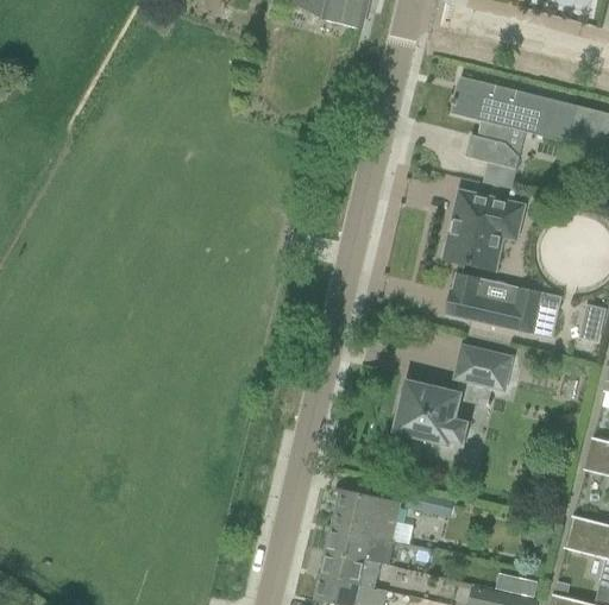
[(293,0),(293,4),(321,16),(321,18),(360,27),(366,0),(293,0)]
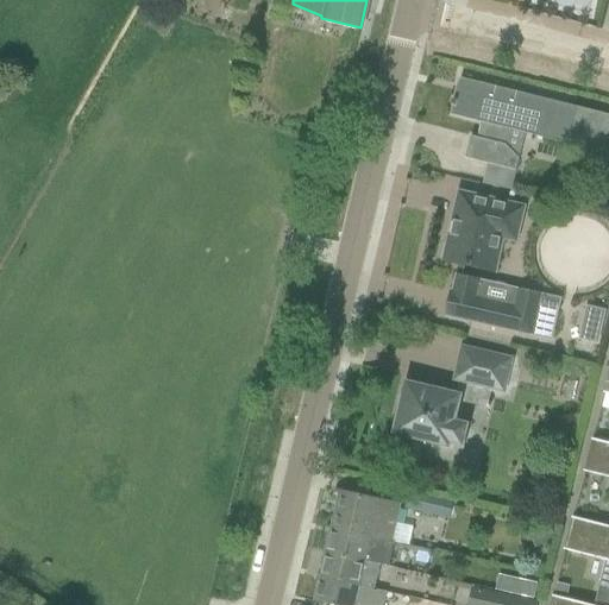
[(468,0),(466,6),(565,26),(567,13),(504,0),(468,0)]
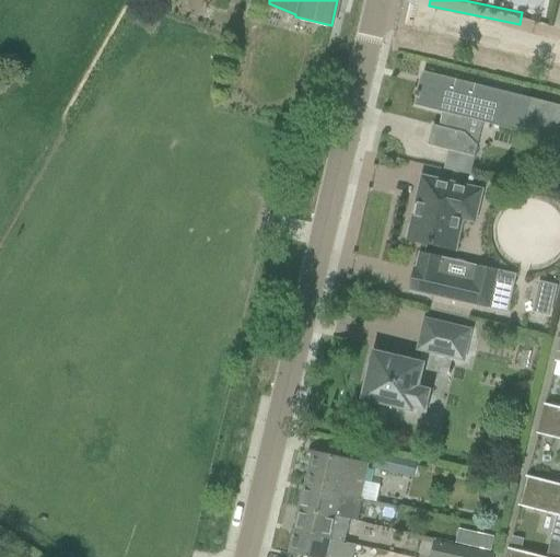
[(141,11),(135,22),(153,32),(160,21),(141,11)]
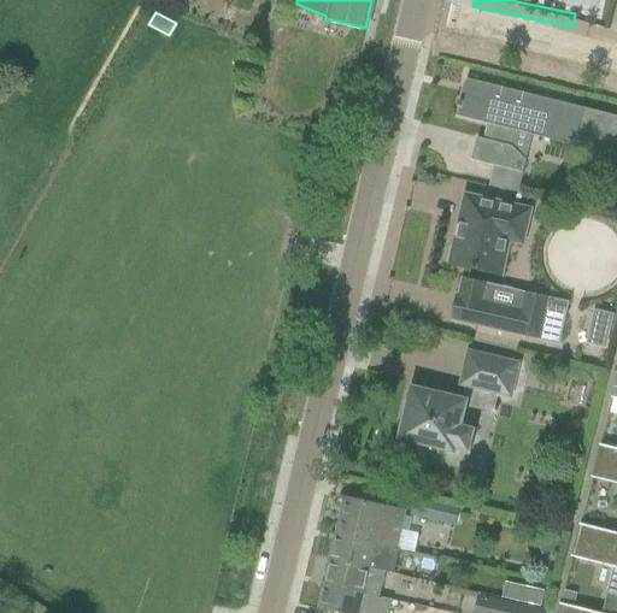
[(516,129),(603,151),(607,134),(616,135),(616,113),(465,76),(460,99),(458,98),(457,105),(458,105),(457,113),(488,122),(483,137),(476,135),(471,157),(523,170),(526,158),(512,145),(516,129)]
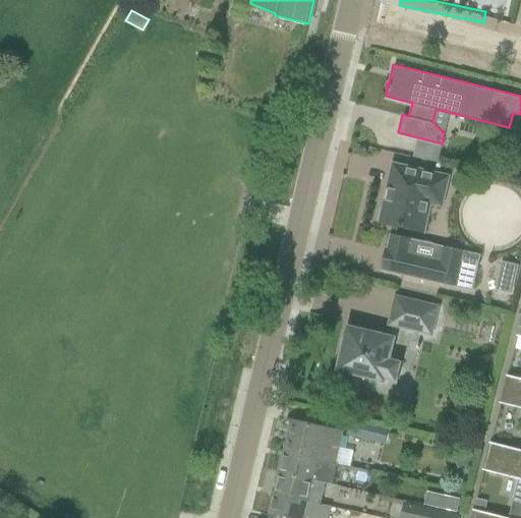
[(422,231),(429,202),(441,204),(447,176),(392,163),(380,222),(422,231)]
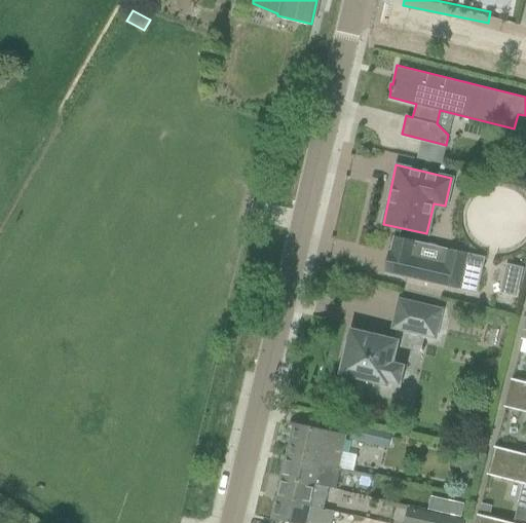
[(467,253),(395,236),(390,250),(389,250),(385,270),(459,287),(467,253)]
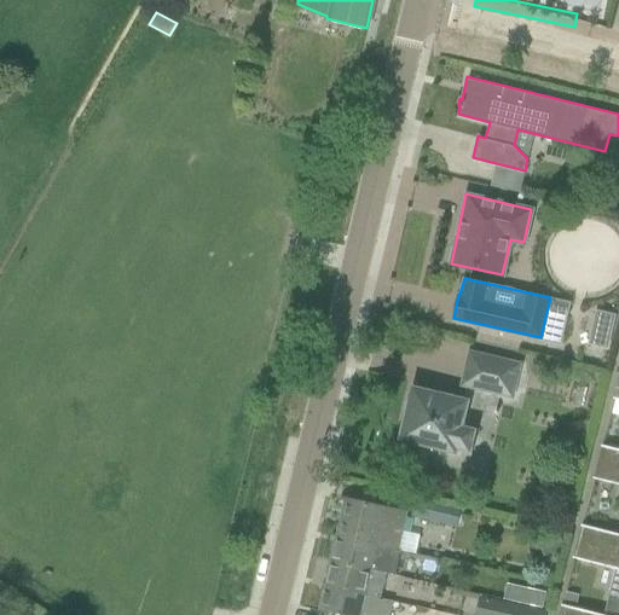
[(618,311),(600,307),(590,341),(611,347),(618,317),(618,311)]
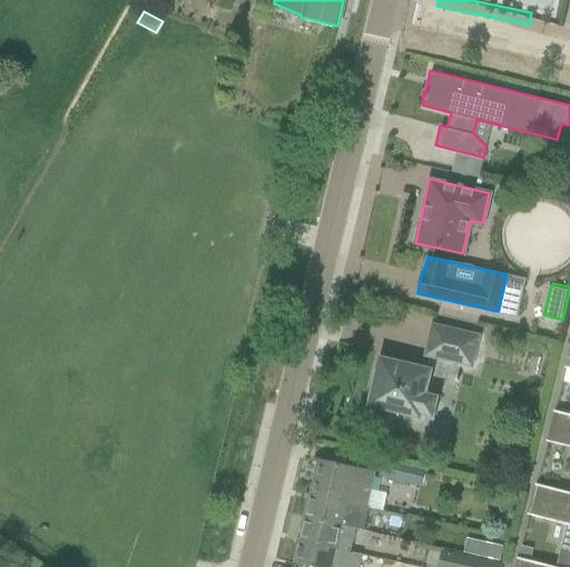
[(433,323),(425,353),(471,363),(478,334),(433,323)]
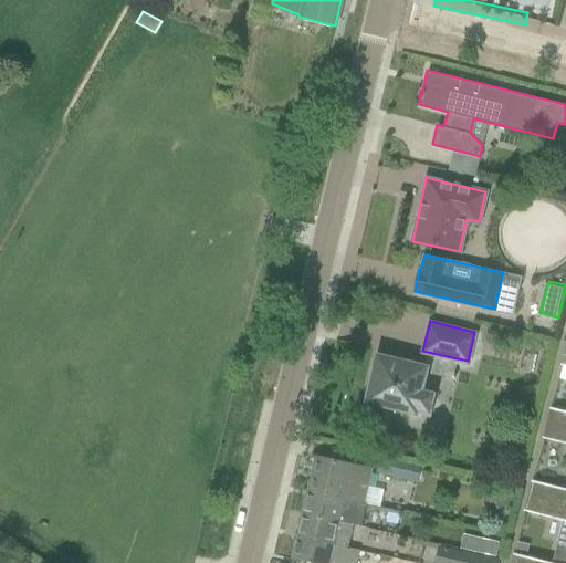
[(377,354),(366,400),(416,413),(417,410),(422,388),(427,366),(377,354)]
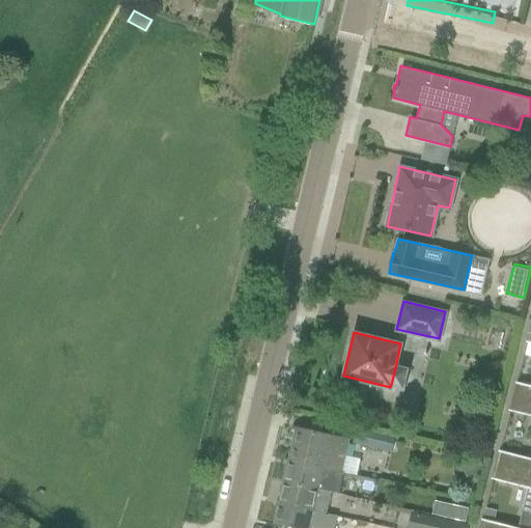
[(530,384),(515,381),(508,409),(530,414),(530,384)]
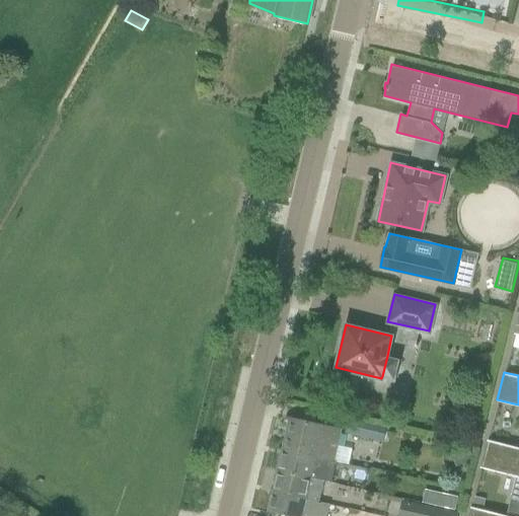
[(350,416),(346,432),(382,440),(386,424),(350,416)]
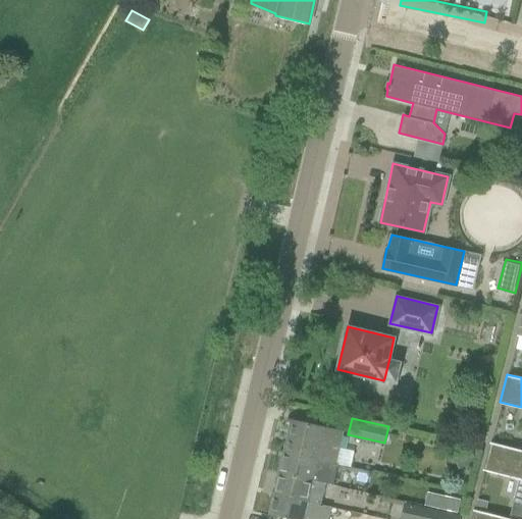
[(343,432),(341,431),(324,428),(324,427),(291,420),(283,452),(335,463),(343,432)]
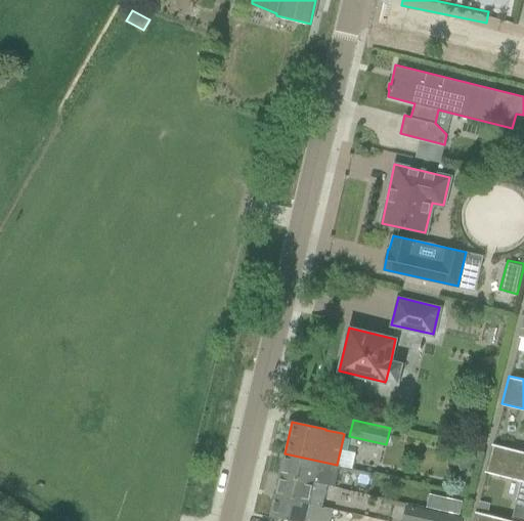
[(523,509),(523,450),(491,443),(485,472),(521,480),(515,507),(523,509)]
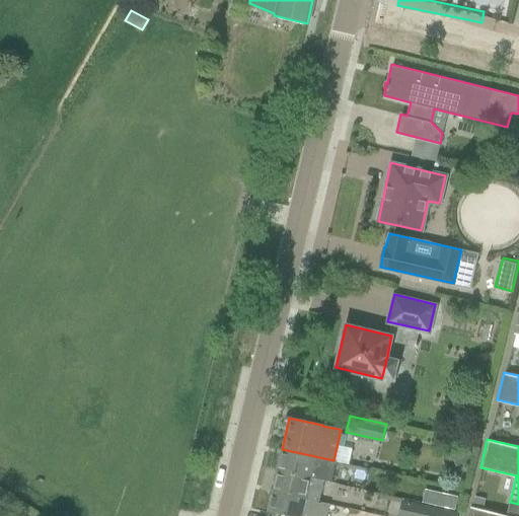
[(282,449),(277,469),(322,481),(329,482),(335,460),(334,460),(282,449)]
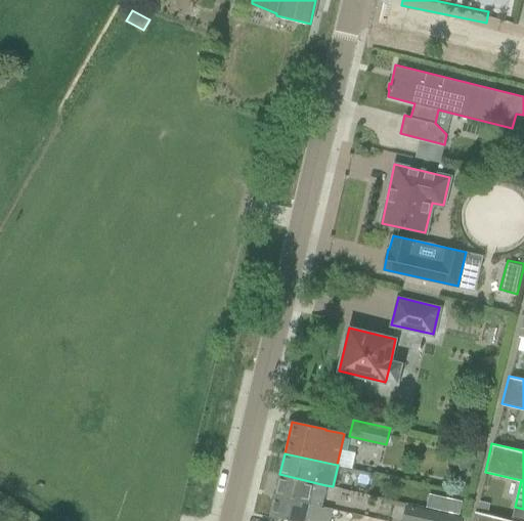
[(320,506),(325,485),(279,474),(275,494),(320,506)]
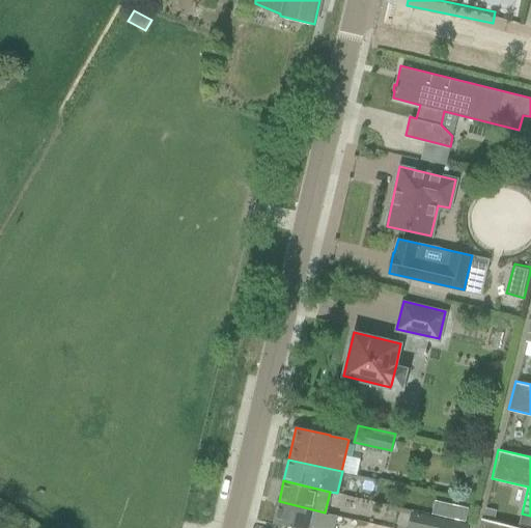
[(279,501),(272,527),(334,527),(337,515),(325,512),(279,501)]
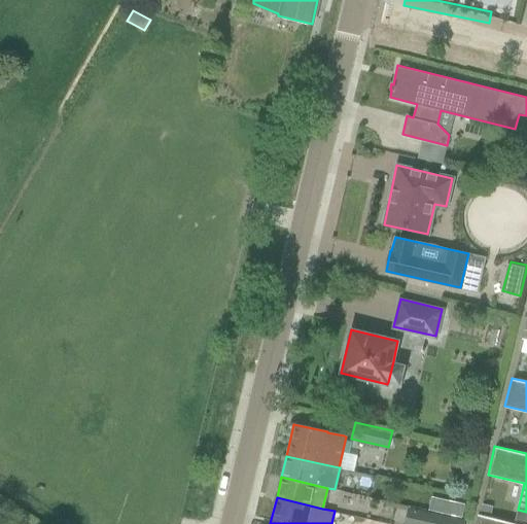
[(408,508),(403,523),(463,523),(465,521),(408,508)]
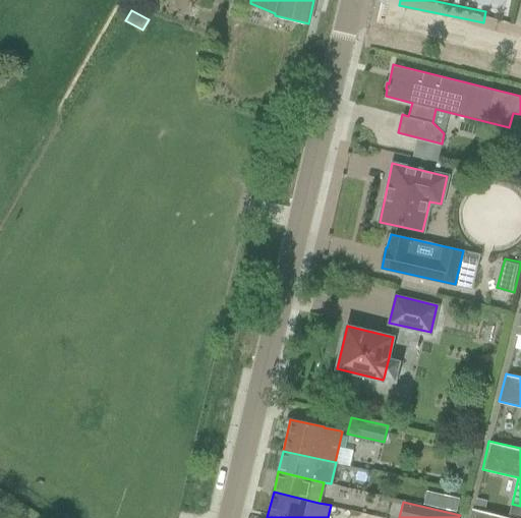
[(516,517),(472,508),(469,517),(516,517)]
